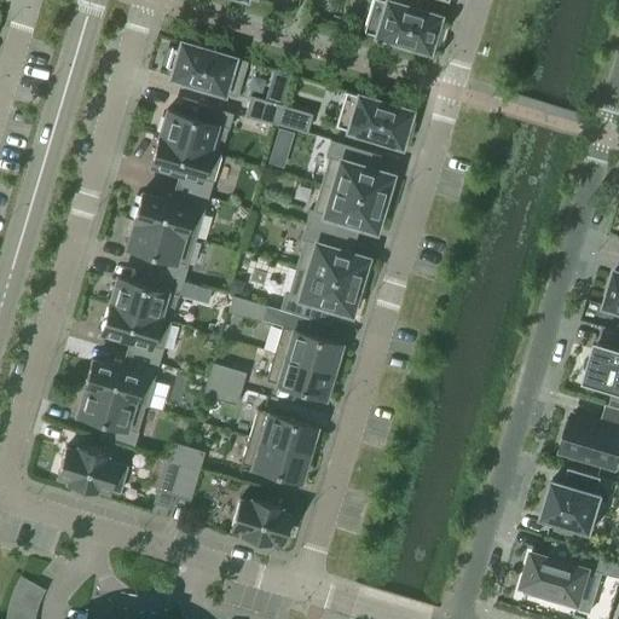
[(371,0),(363,30),(428,50),(431,42),(437,44),(443,24),(437,22),(439,15),(404,4),(405,0),(371,0)]
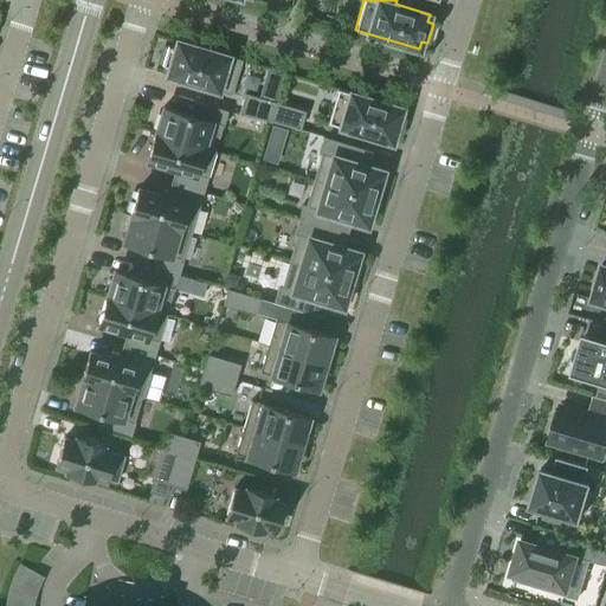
[(168,45),(162,65),(169,66),(167,73),(231,94),(240,59),(176,40),(174,47),(168,45)]
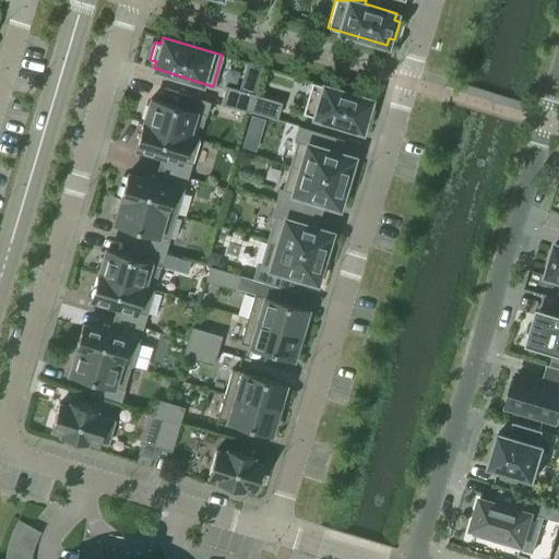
[(368,106),(370,98),(311,81),(302,113),(361,130),(363,123),(369,125),(375,107),(368,106)]
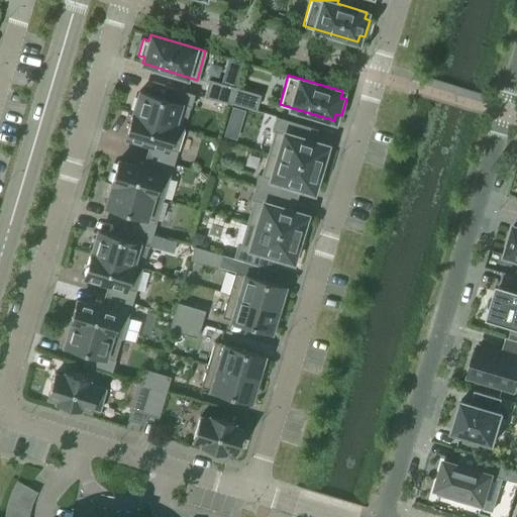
[(255,108),(259,97),(260,94),(208,79),(204,96),(229,103),(230,101),(255,108)]
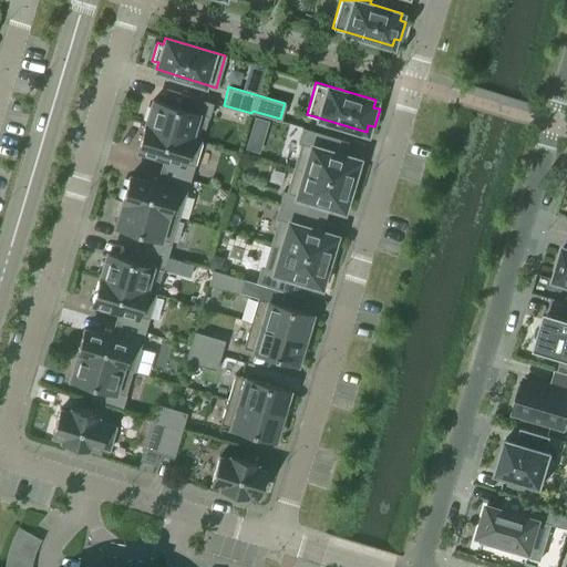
[(144,125),(202,142),(202,141),(200,141),(208,117),(213,103),(183,94),(178,107),(153,99),(145,123),(144,125)]
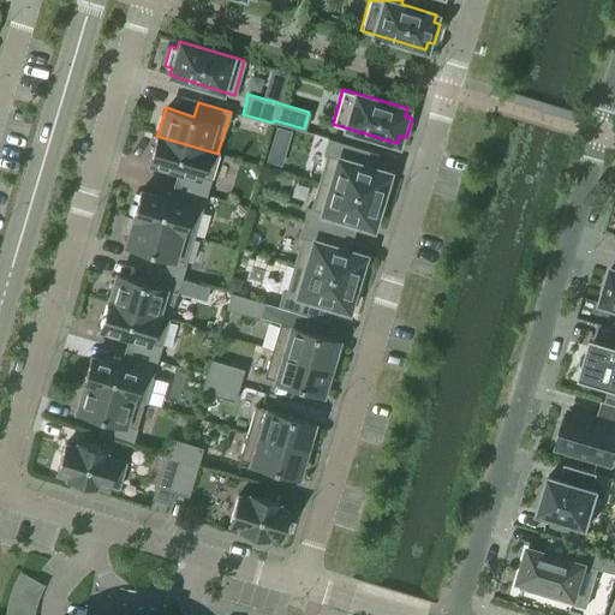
[(219,154),(156,136),(149,161),(178,169),(173,185),(206,196),(219,154)]
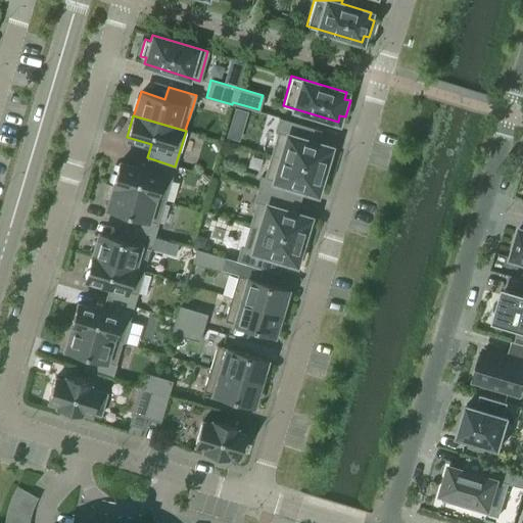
[(271,154),(328,172),(333,155),(328,154),(330,146),(301,137),(304,125),(279,117),(275,131),(277,132),(271,154)]
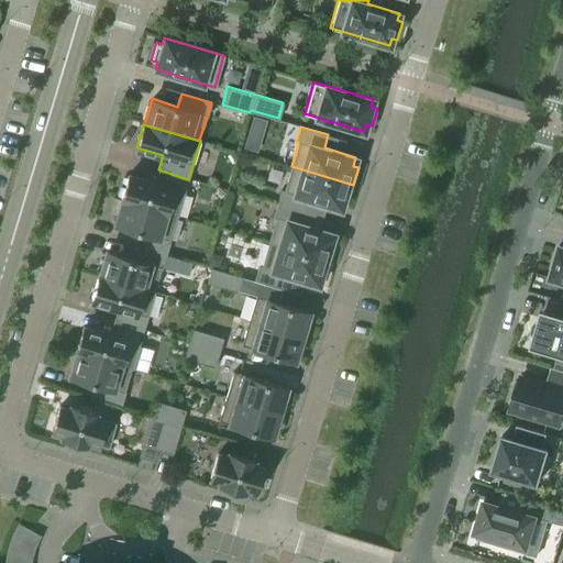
[(353,185),(291,166),(284,190),(282,189),(277,203),(305,211),(309,199),(341,208),(343,200),(348,201),(353,185)]
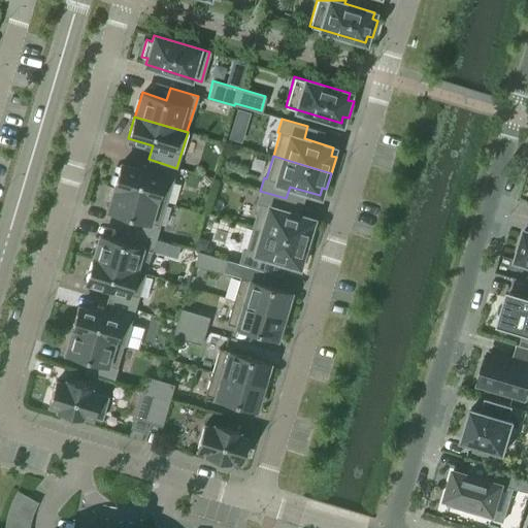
[(176,168),(149,159),(144,170),(120,163),(113,188),(166,203),(176,168)]
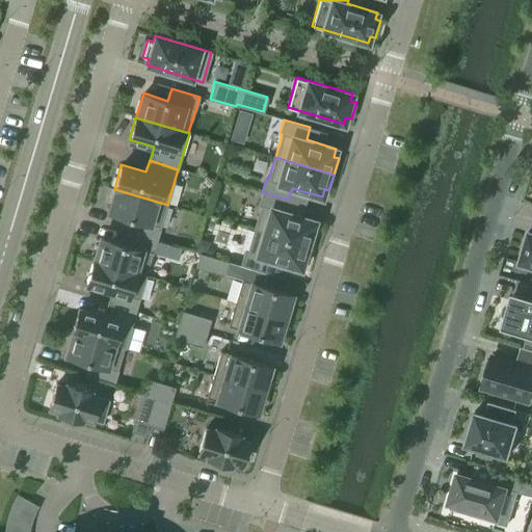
[(167,205),(114,189),(108,211),(132,218),(129,231),(157,240),(161,227),(160,227),(166,206),(167,206),(167,205)]
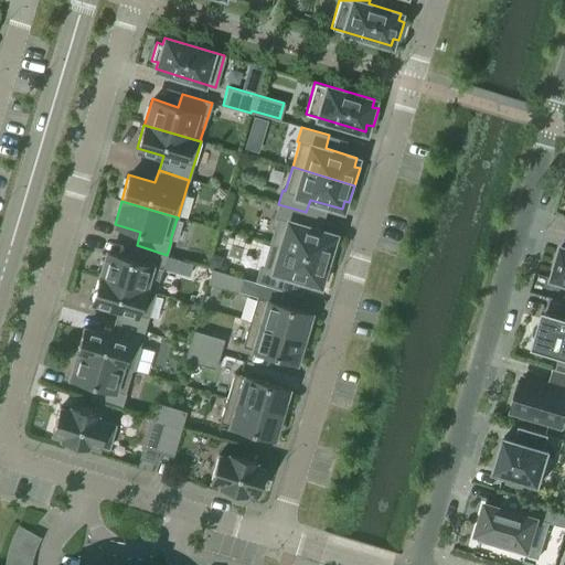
[(269,242),(332,260),(337,244),(332,242),(334,234),(302,225),(306,212),(278,204),(274,217),(277,217),(269,242)]
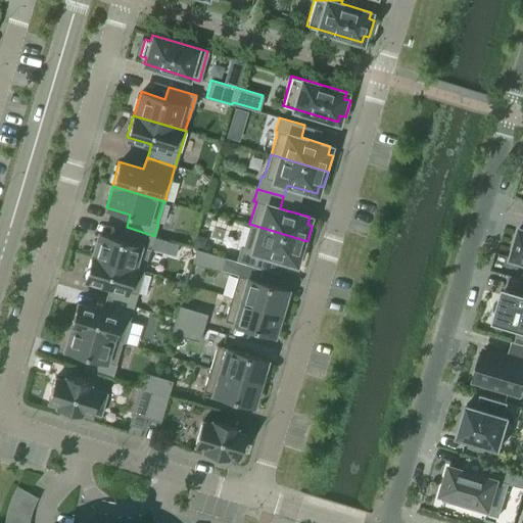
[(307,241),(249,224),(243,247),(240,246),(236,259),(263,267),(266,254),(295,264),(297,255),(302,257),(307,241)]
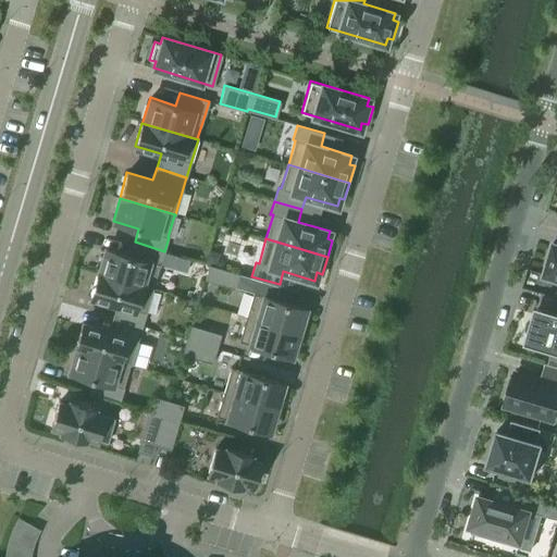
[(97,271),(153,287),(153,286),(152,286),(159,264),(160,264),(161,262),(174,265),(177,255),(164,251),(135,242),(131,255),(106,247),(98,271),(97,271)]
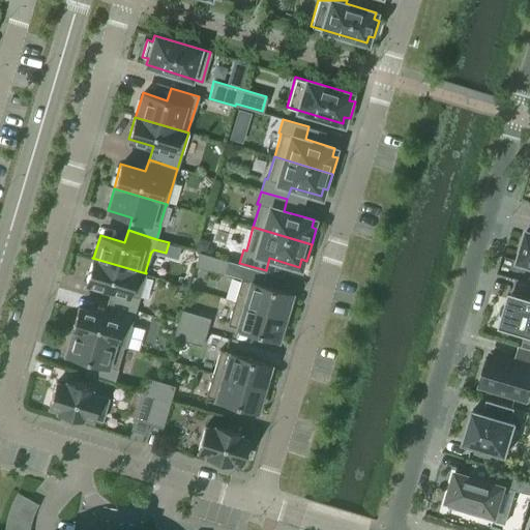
[(529,231),(527,230),(526,232),(526,233),(519,259),(518,261),(520,262),(520,261),(529,264),(529,231)]
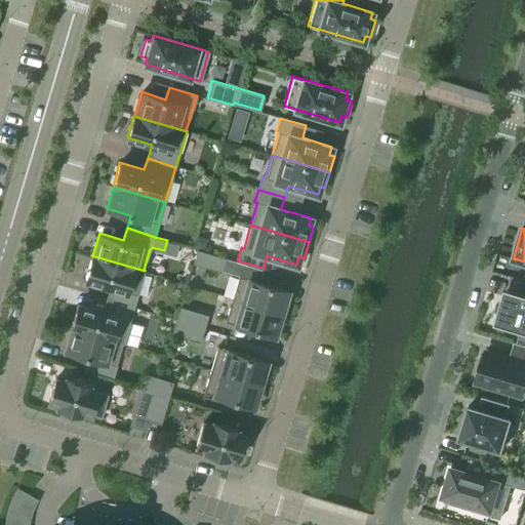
[(197,249),(196,253),(193,264),(221,272),(226,257),(197,249)]
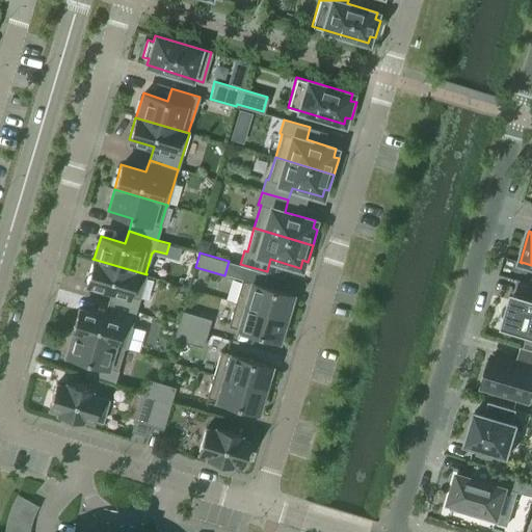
[(147,274),(92,259),(86,283),(111,290),(107,302),(136,311),(147,274)]
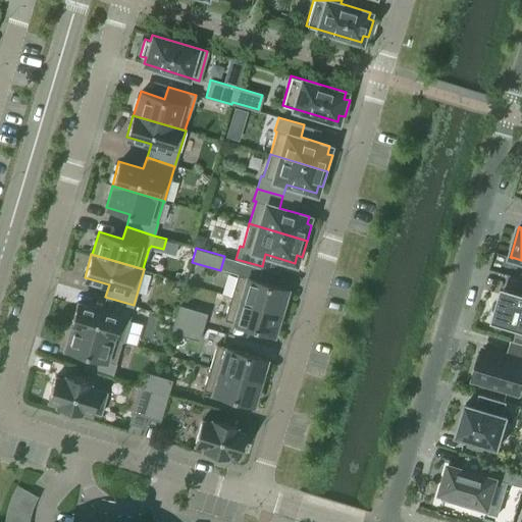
[(230,296),(283,312),(283,311),(286,300),(283,299),(286,288),(238,273),(230,296)]
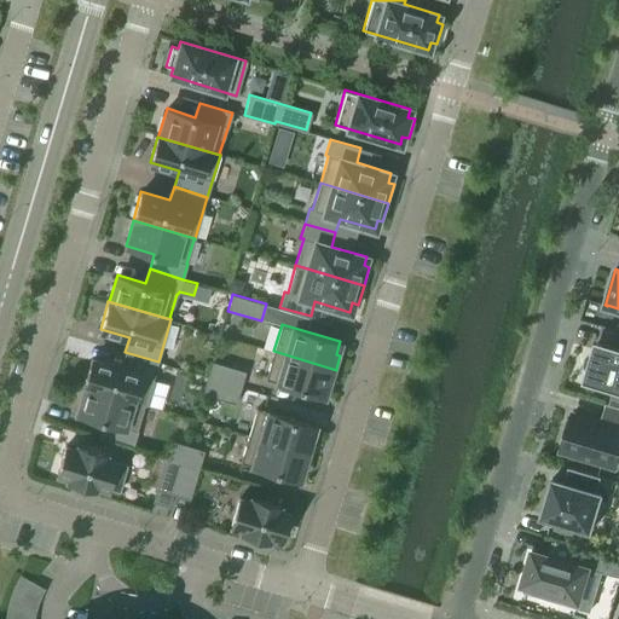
[(602,341),(601,346),(599,351),(593,348),(583,381),(613,389),(611,397),(618,398),(618,337),(611,336),(609,342),(602,341)]
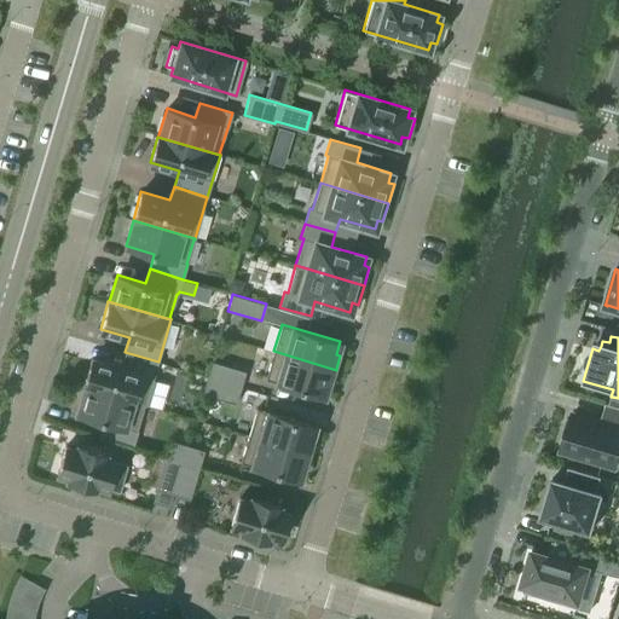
[(336,370),(273,351),(265,379),(324,395),(328,382),(331,383),(335,371),(336,371),(336,370)]
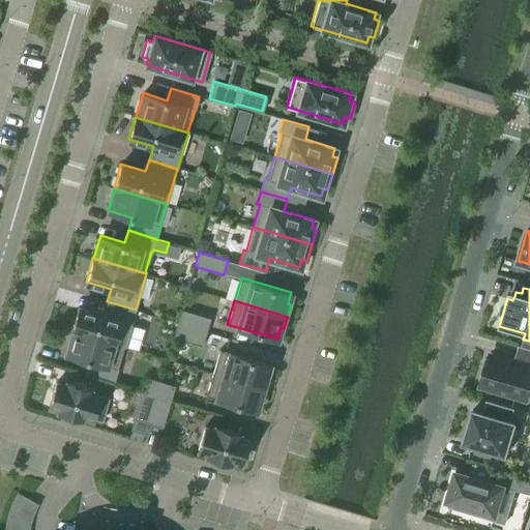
[(136,310),(107,301),(104,314),(78,306),(71,330),(124,346),(136,310)]
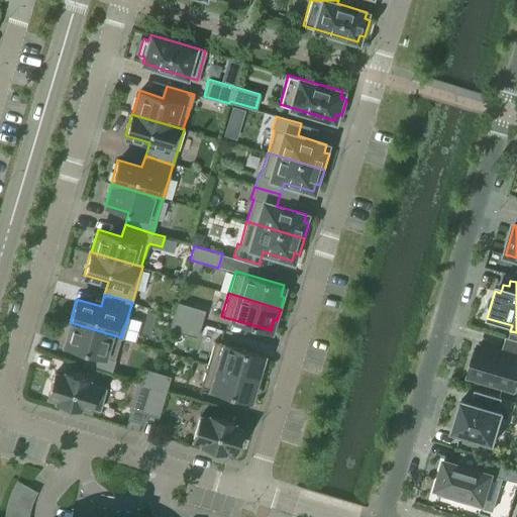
[(174,315),(201,323),(205,309),(178,301),(174,315)]
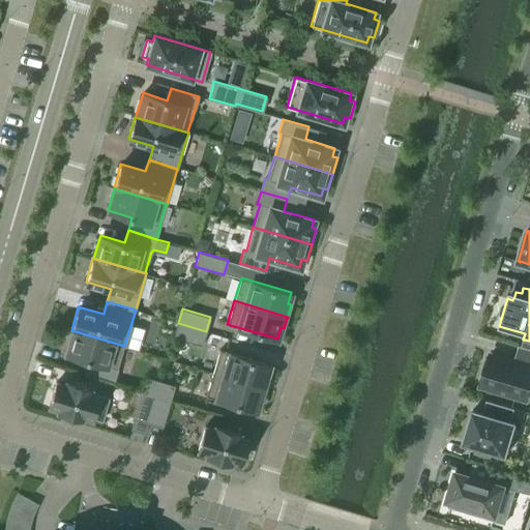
[(206,331),(178,323),(174,336),(202,345),(206,331)]
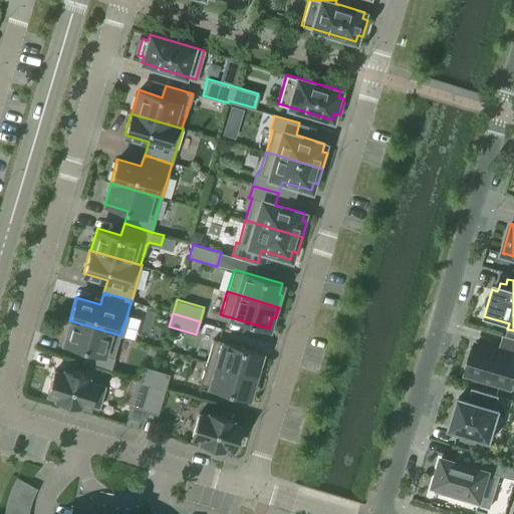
[(120,335),(69,320),(68,320),(69,321),(63,343),(86,349),(83,361),(110,369),(114,357),(113,357),(119,335),(120,336),(120,335)]
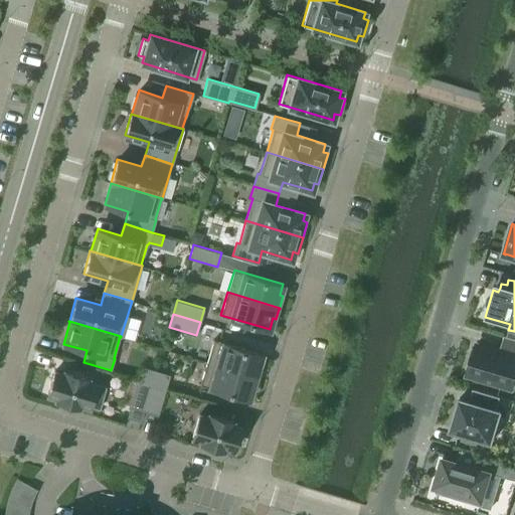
[(514,375),(514,338),(510,337),(506,352),(477,343),(475,348),(472,347),(468,362),(471,363),(467,374),(511,388),(514,375)]
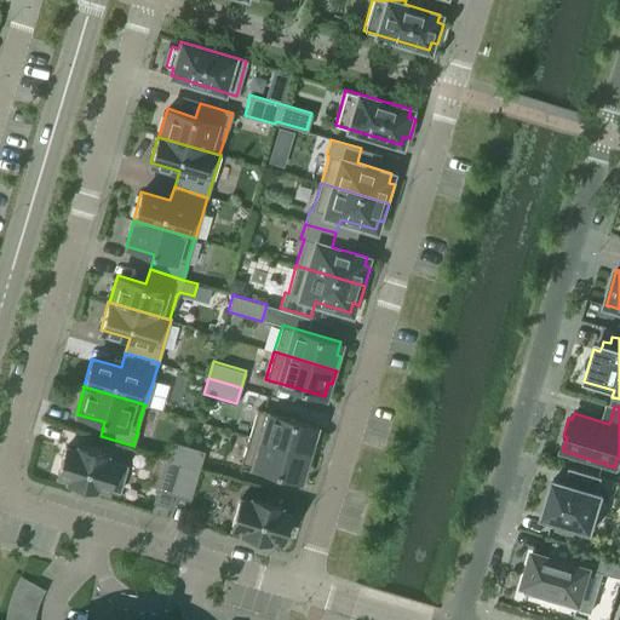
[(250,435),(313,454),(313,453),(316,440),(311,438),(316,425),(257,408),(250,435)]
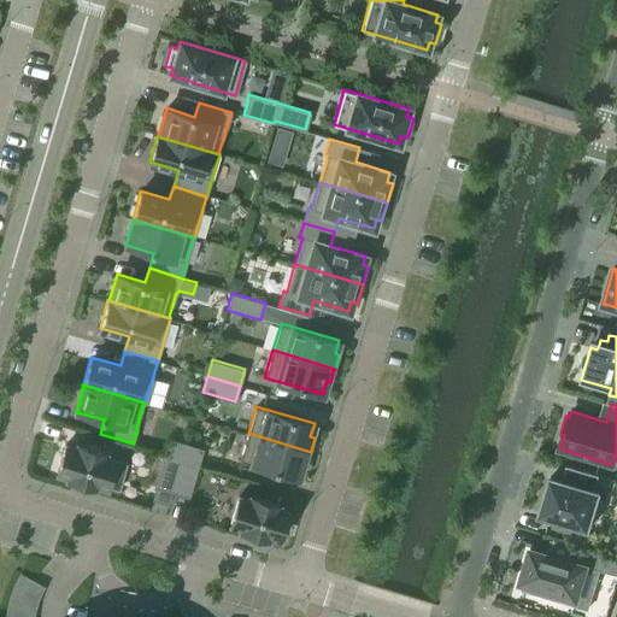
[(311,452),(248,433),(240,460),(298,479),(303,464),(306,465),(310,453),(311,452)]
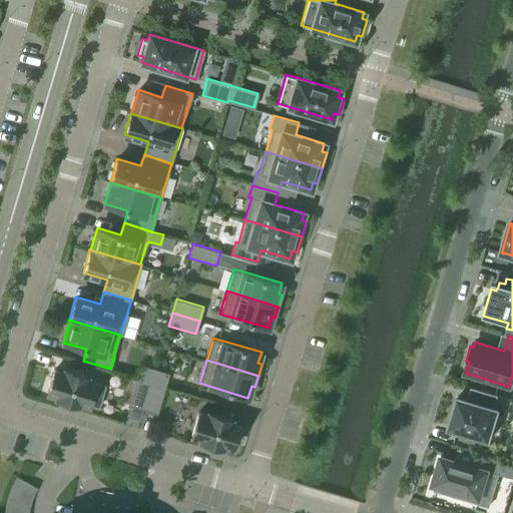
[(138,378),(151,382),(165,386),(169,373),(142,365),(138,378)]
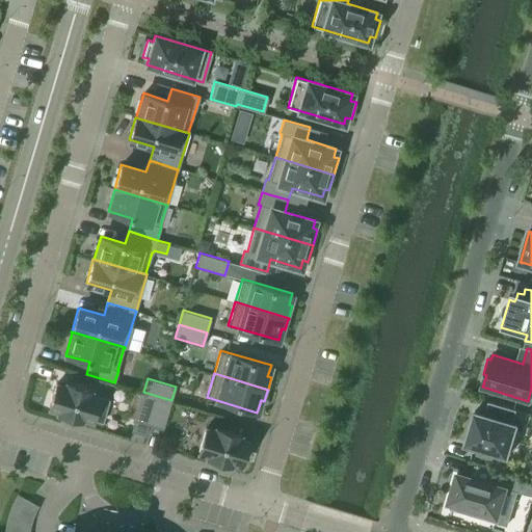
[(56,382),(49,406),(58,409),(57,413),(82,420),(82,417),(92,420),(102,423),(109,398),(99,396),(89,393),(90,390),(67,382),(65,386),(56,382)]
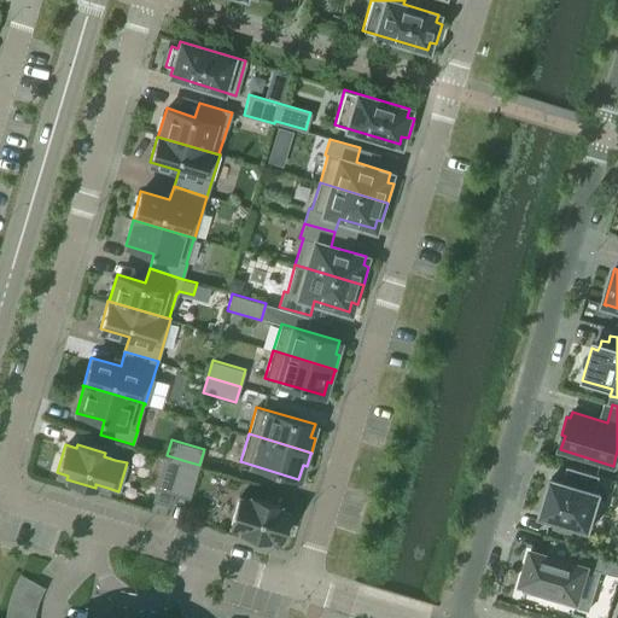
[(173,493),(182,460),(167,455),(156,488),(173,493)]
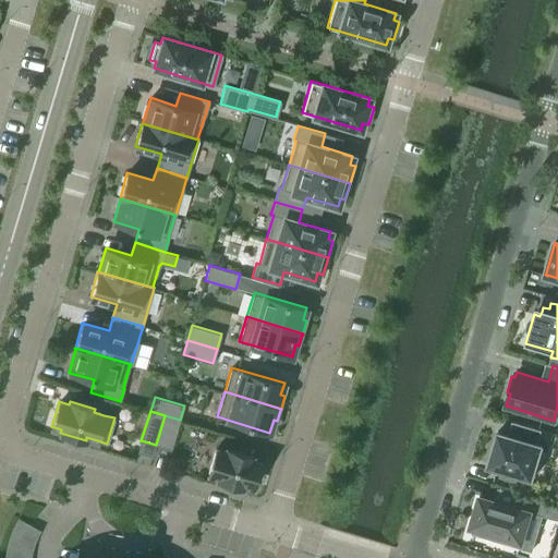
[(165,415),(156,445),(171,450),(180,420),(165,415)]
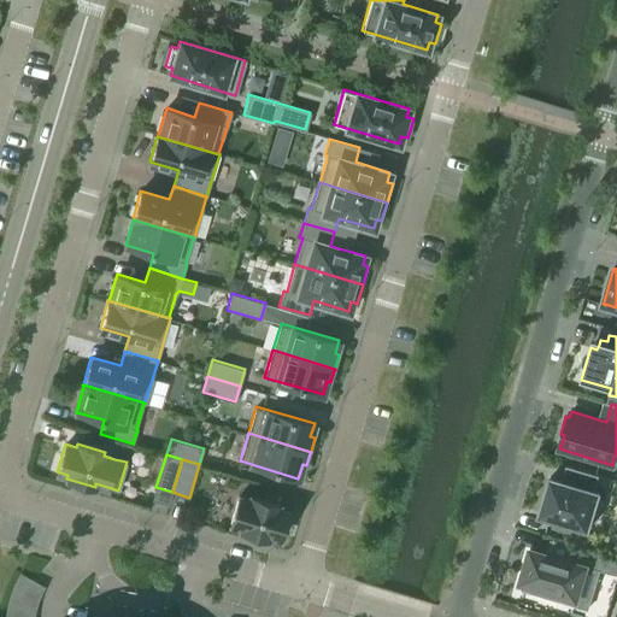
[(540,512),(539,515),(541,515),(551,518),(550,524),(570,530),(571,524),(587,528),(587,529),(589,529),(589,528),(589,527),(599,493),(600,492),(598,491),(598,492),(595,491),(599,475),(566,465),(563,481),(552,477),(553,477),(551,476),(550,479),(551,479),(547,491),(546,491),(544,500),(540,512)]
